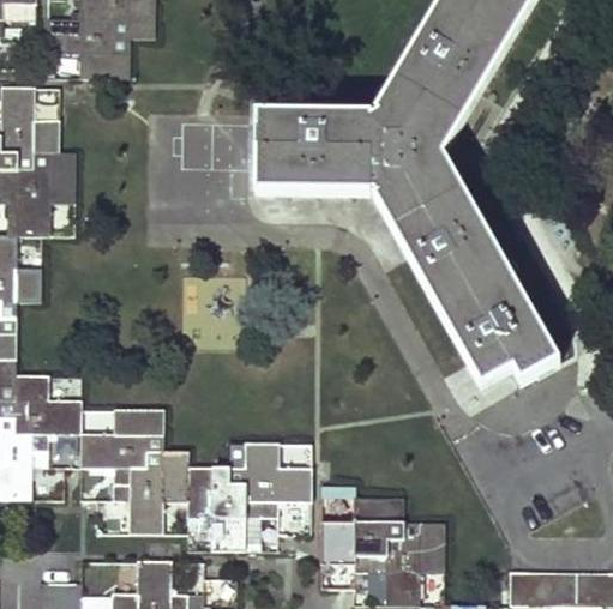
[(4,2),(37,2),(37,0),(0,0),(0,18),(4,18),(4,2)]
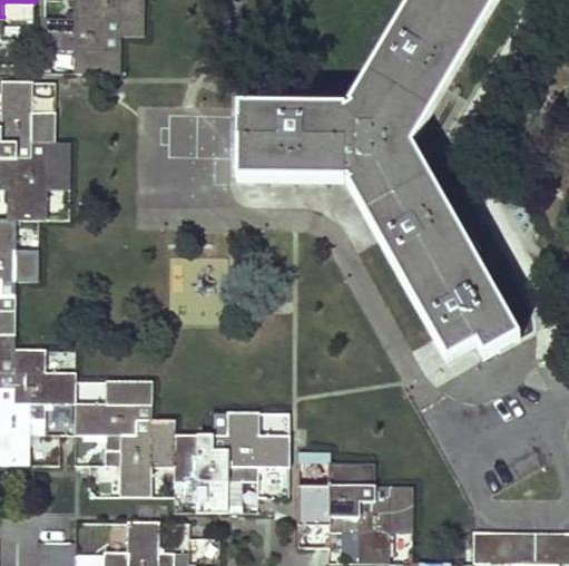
[(76,0),(76,2),(91,2),(91,18),(106,18),(106,33),(121,33),(145,33),(145,0),(76,0)]
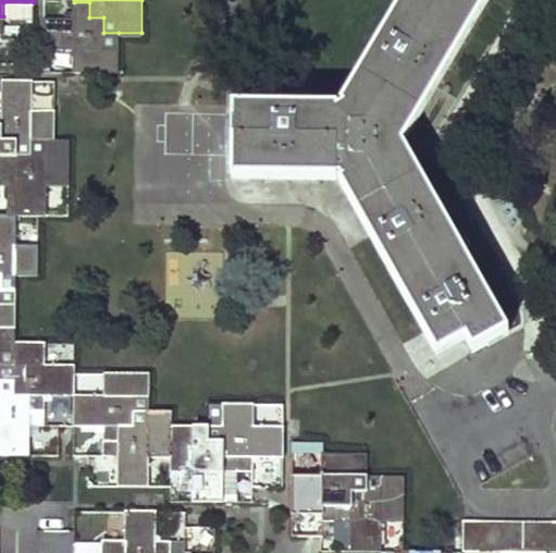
[(403,0),(343,102),(338,106),(338,105),(235,102),(234,102),(234,175),(235,175),(337,176),(342,179),(437,351),(437,353),(467,336),(473,348),(509,328),(508,327),(507,327),(403,140),(486,0),(403,0)]
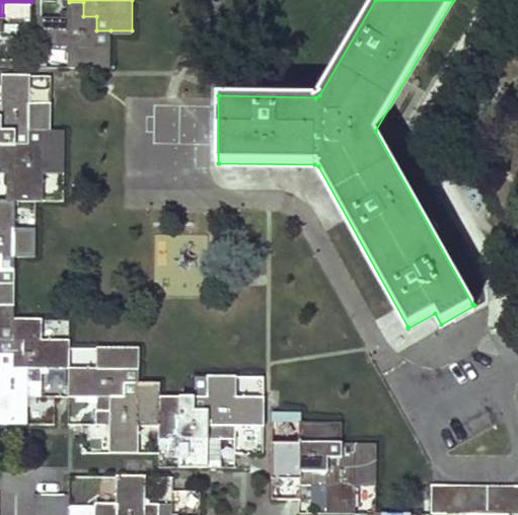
[(31,16),(31,2),(3,2),(3,15),(31,16)]
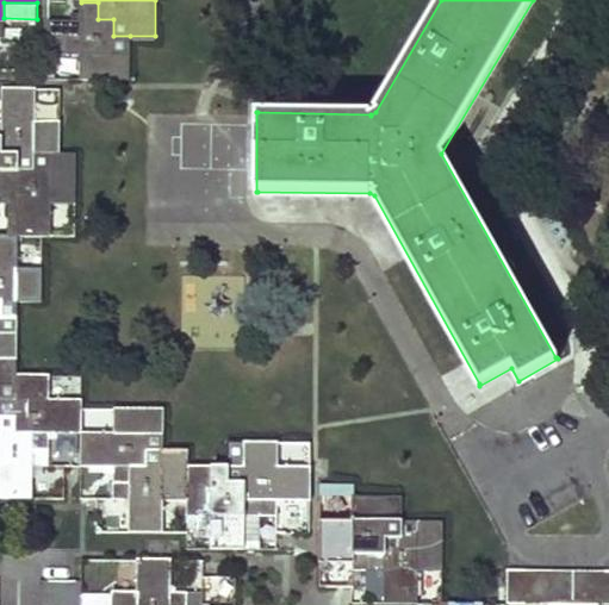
[(80,51),(80,76),(130,76),(130,36),(113,36),(113,19),(98,19),(98,2),(81,2),(81,19),(49,18),(48,51),(80,51)]
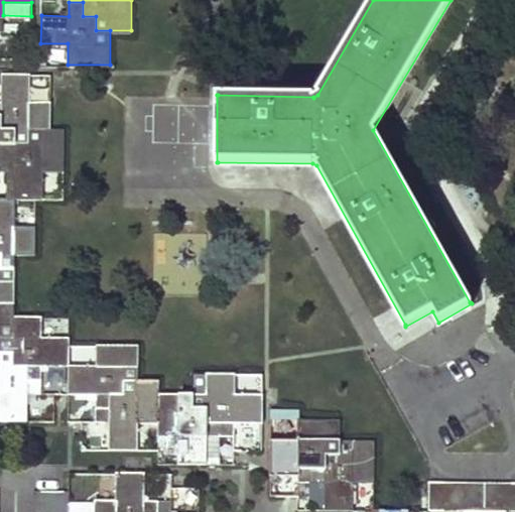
[(30,73),(2,72),(2,100),(0,99),(0,113),(2,114),(2,127),(16,127),(16,141),(29,142),(29,128),(50,127),(51,101),(29,101),(30,73)]
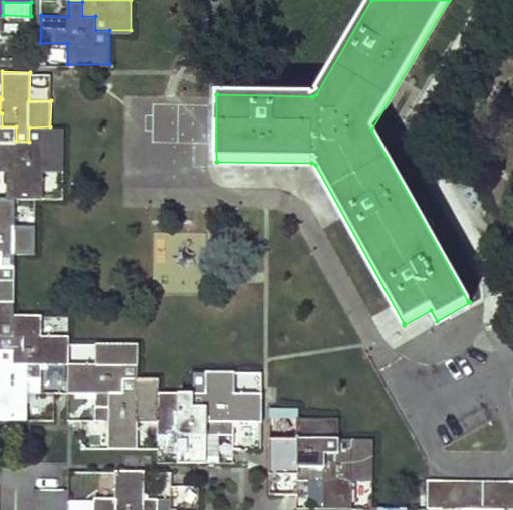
[(0,162),(2,162),(2,141),(16,141),(16,126),(2,126),(2,113),(0,112),(0,162)]
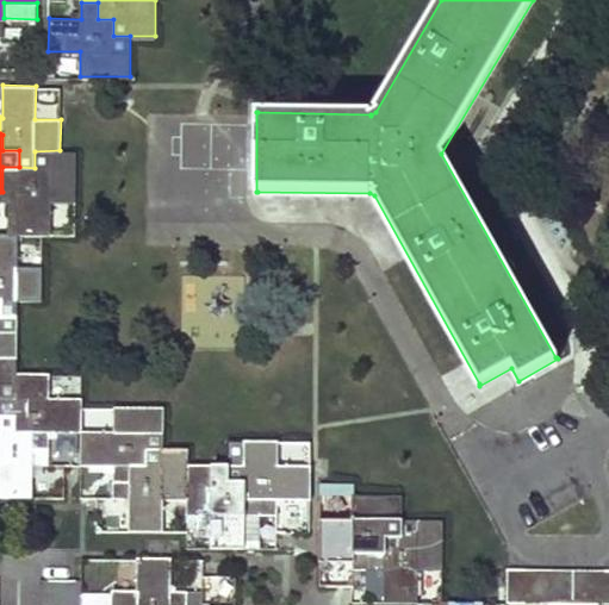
[(11,192),(10,232),(18,232),(42,234),(50,234),(51,200),(75,200),(76,151),(60,150),(35,151),(35,168),(19,167),(2,167),(2,192),(11,192)]
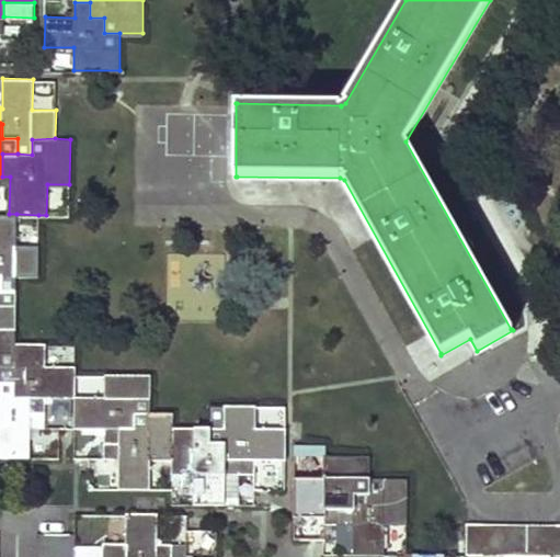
[(0,274),(1,274),(1,290),(16,290),(16,274),(38,274),(38,245),(16,245),(16,214),(9,214),(0,214),(0,274)]
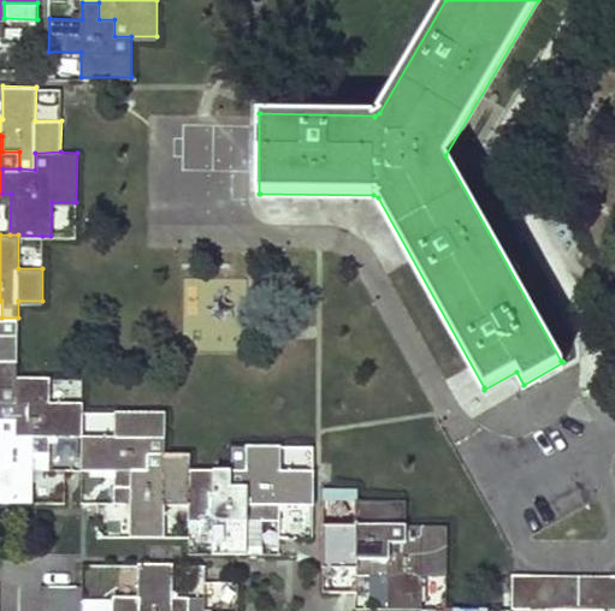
[(0,357),(17,359),(18,318),(1,318),(1,301),(0,301),(0,357)]
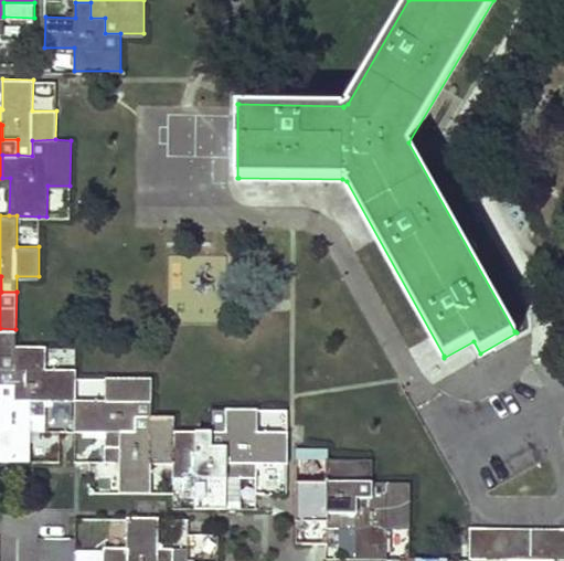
[(0,367),(17,368),(16,345),(16,329),(0,328),(0,367)]
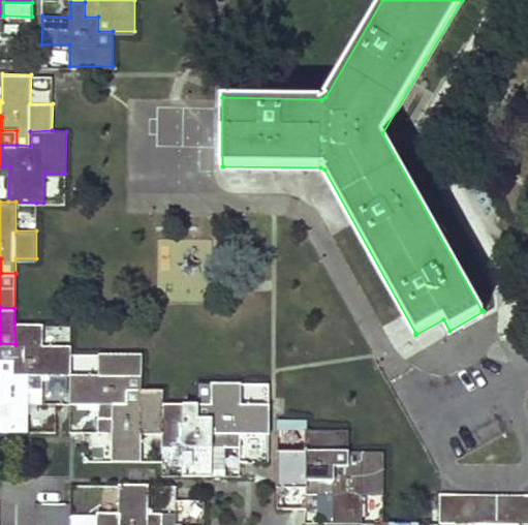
[(42,323),(14,322),(16,344),(0,343),(0,358),(13,359),(13,373),(28,373),(28,387),(42,387),(42,372),(70,373),(71,344),(42,344),(42,323)]
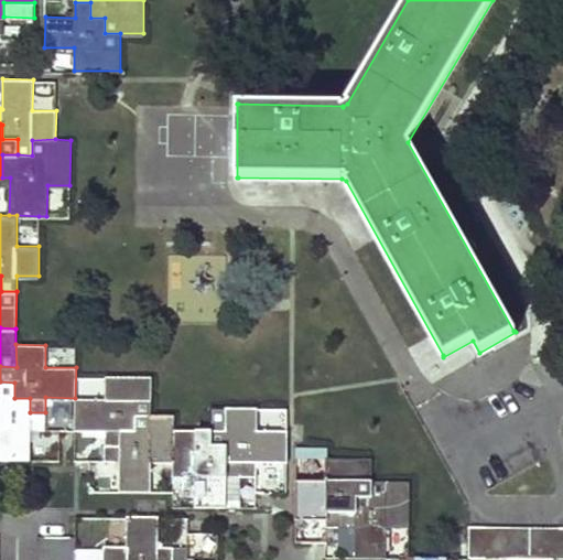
[(105,429),(105,443),(120,443),(120,429),(136,429),(136,413),(151,413),(151,376),(106,376),(106,398),(75,398),(75,428),(105,429)]
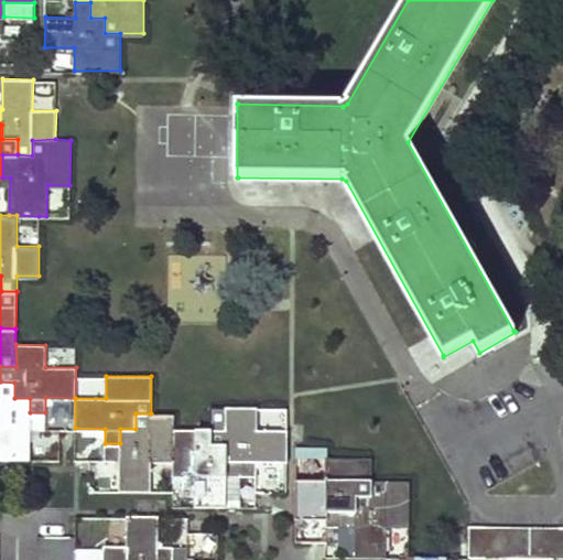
[(0,458),(30,458),(30,428),(45,428),(45,412),(30,412),(30,398),(14,398),(14,383),(0,381),(0,458)]
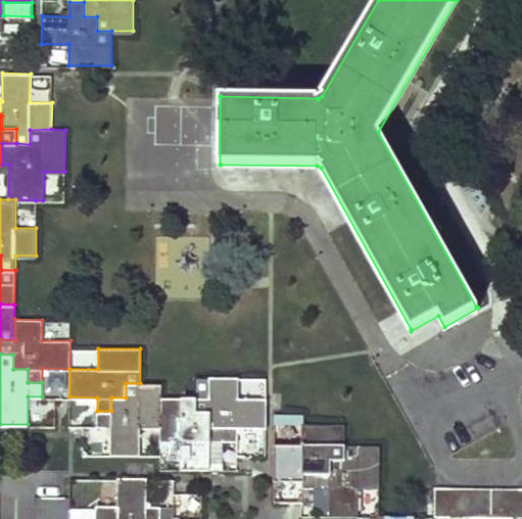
[(224,426),(224,439),(238,440),(238,426),(266,426),(266,397),(238,397),(237,377),(196,376),(196,397),(196,412),(209,412),(209,426),(224,426)]
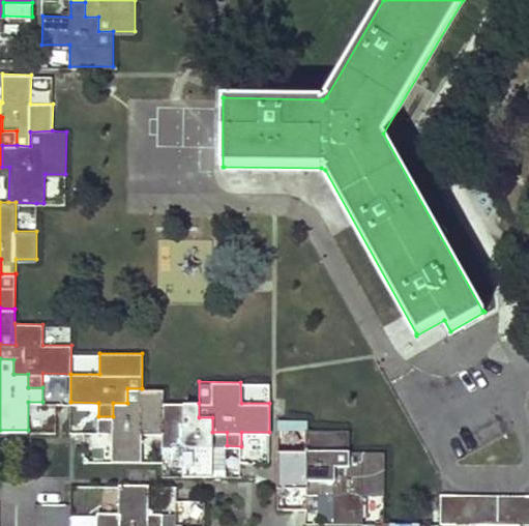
[(113,431),(113,459),(141,460),(141,431),(163,432),(164,403),(164,389),(142,388),(127,388),(127,403),(113,403),(113,416),(98,416),(98,431),(113,431)]
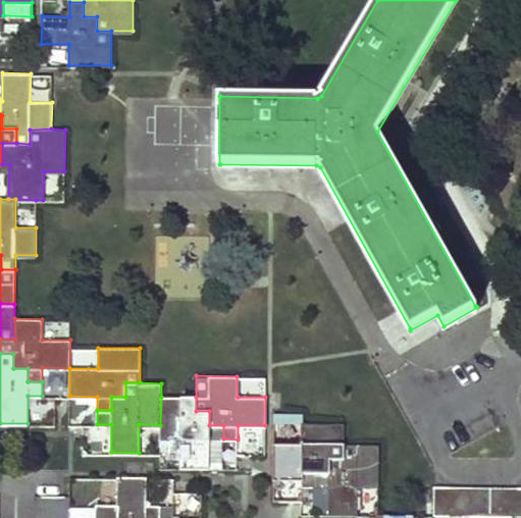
[(180,467),(209,467),(209,438),(223,438),(223,425),(209,425),(209,411),(196,411),(196,397),(161,397),(160,425),(160,438),(180,438),(180,467)]
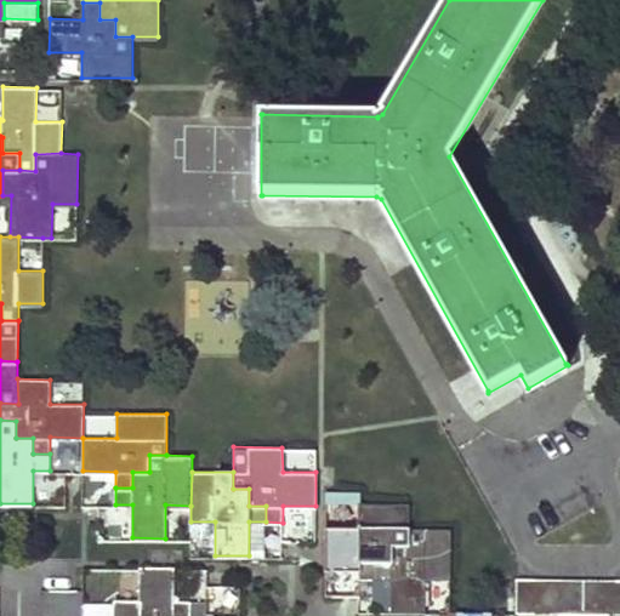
[(326,526),(326,569),(359,570),(359,577),(375,577),(376,560),(393,562),(393,545),(409,545),(410,526),(410,502),(364,502),(363,528),(326,526)]
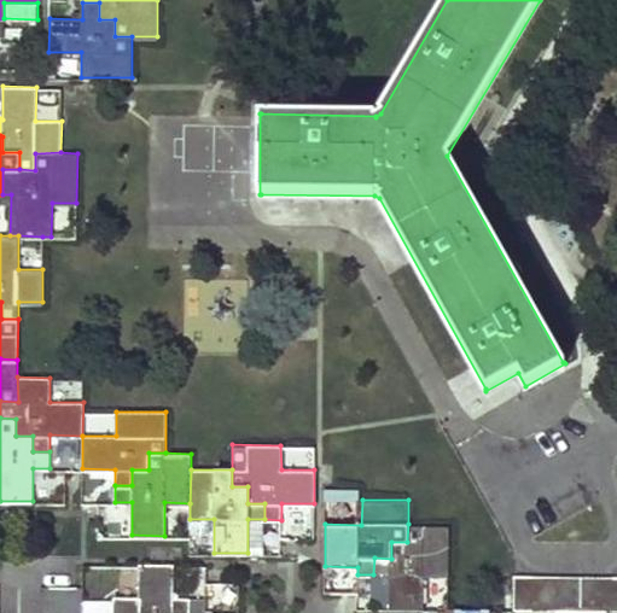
[(449,572),(449,550),(449,525),(408,524),(407,542),(391,542),(391,559),(374,558),(373,574),(390,574),(390,608),(424,608),(424,572),(449,572)]
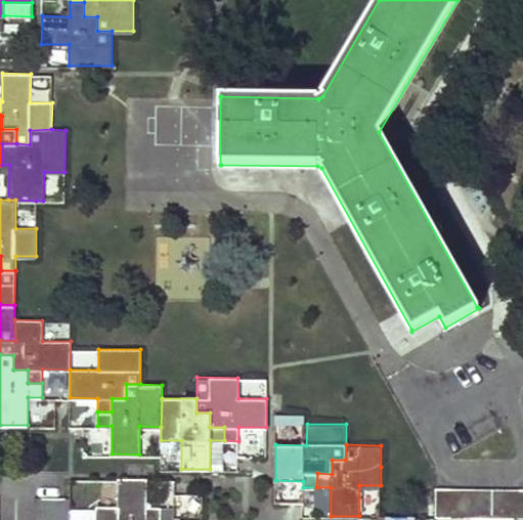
[(160,519),(161,506),(146,506),(146,478),(119,478),(118,506),(96,506),(96,519),(160,519)]
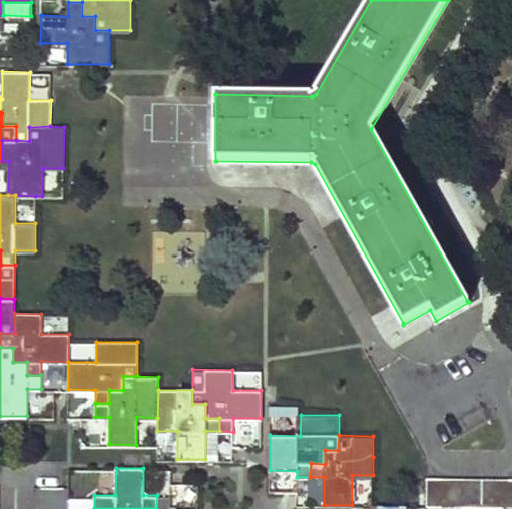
[(427,477),(426,505),(441,505),(441,477),(427,477)]
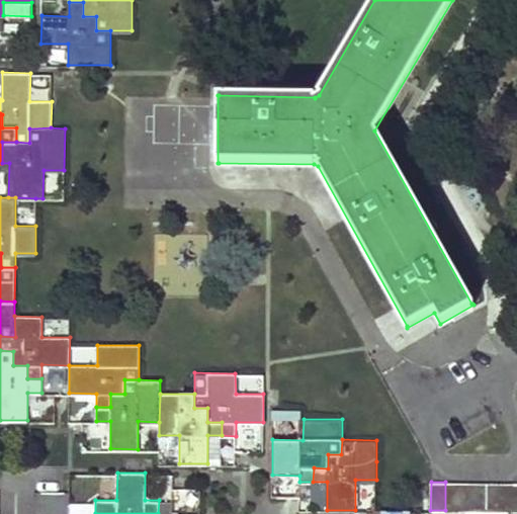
[(445,482),(445,510),(458,510),(459,482),(445,482)]
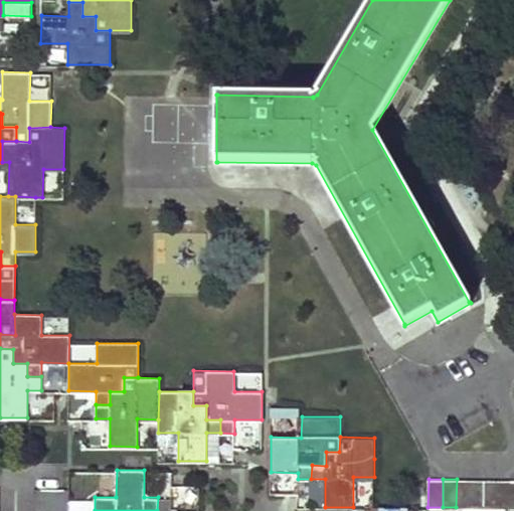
[(457,479),(456,507),(464,507),(470,508),(470,479),(457,479)]
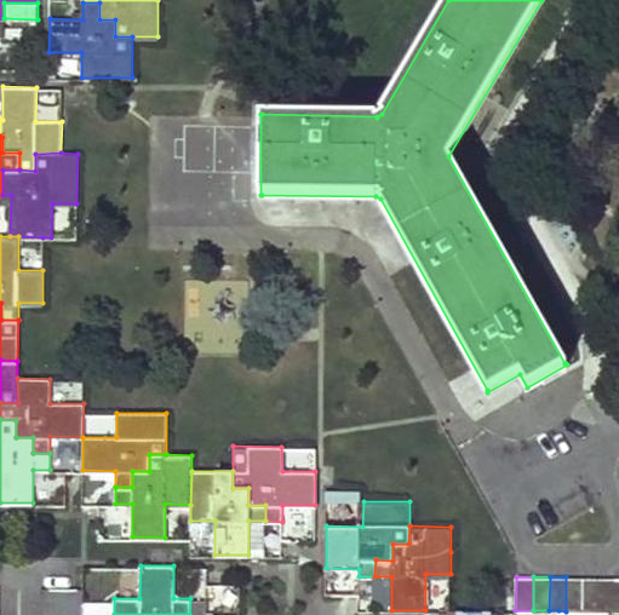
[(566,576),(566,611),(583,611),(583,576),(566,576)]
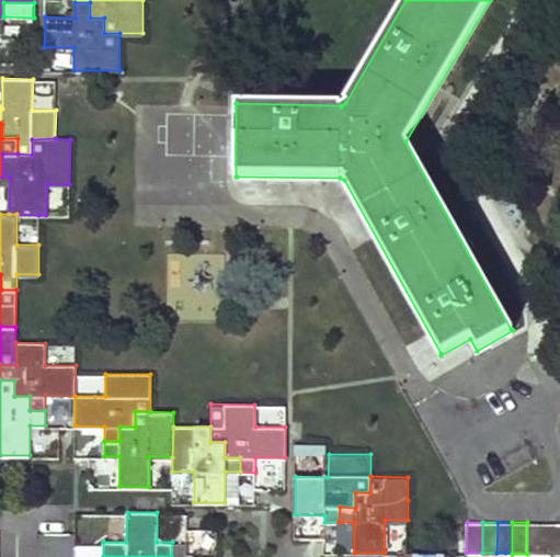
[(527,522),(527,554),(543,554),(543,522),(527,522)]
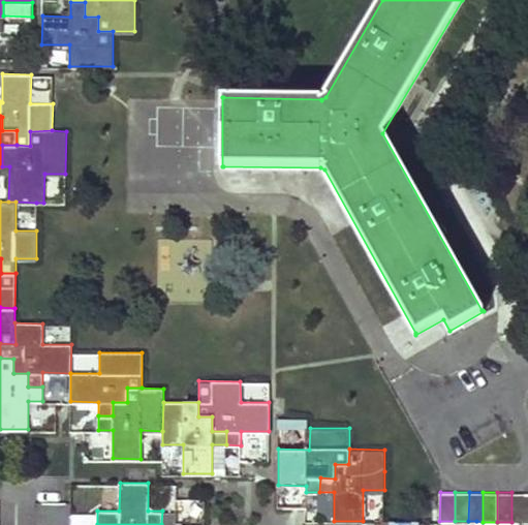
[(511,492),(511,522),(518,522),(526,522),(526,493),(511,492)]
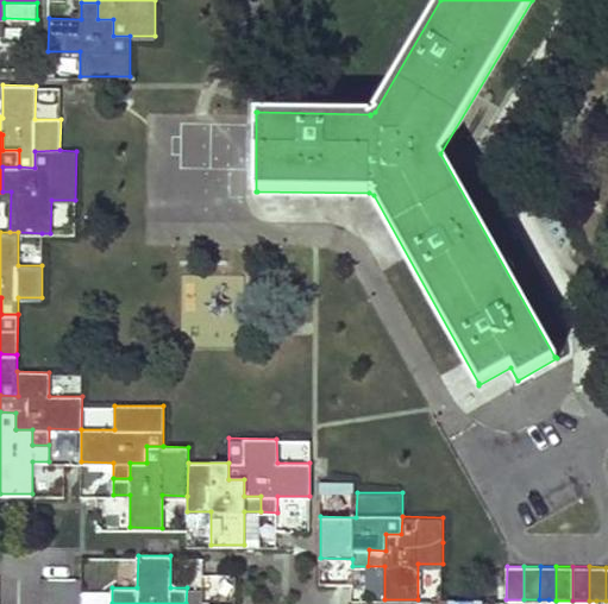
[(438,595),(439,571),(420,570),(419,593),(438,595)]
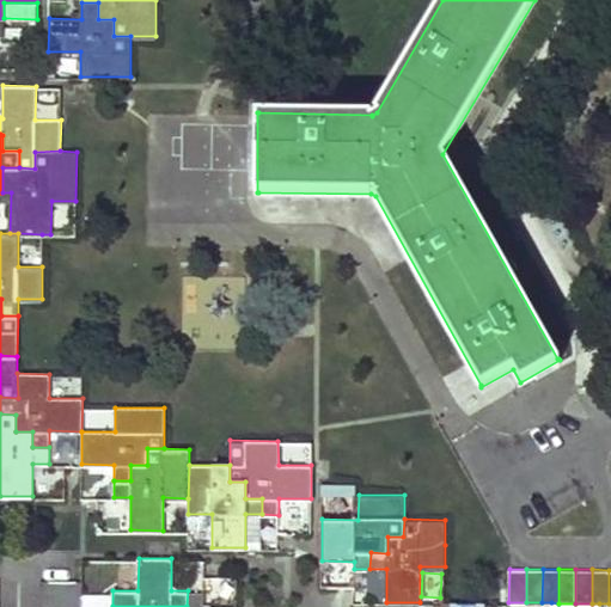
[(80,580),(40,578),(40,595),(80,596),(80,590),(80,580)]
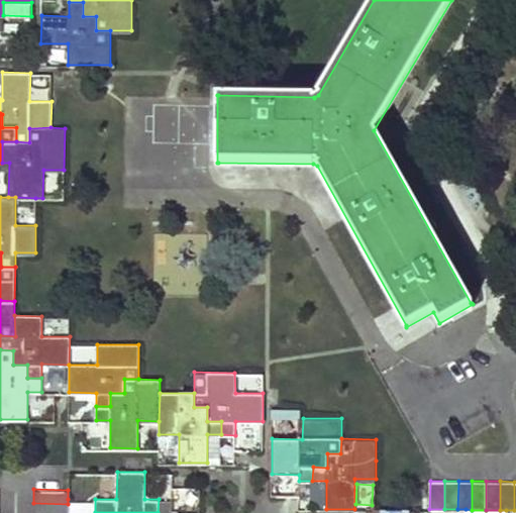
[(95,512),(95,499),(68,499),(68,504),(68,512),(95,512)]
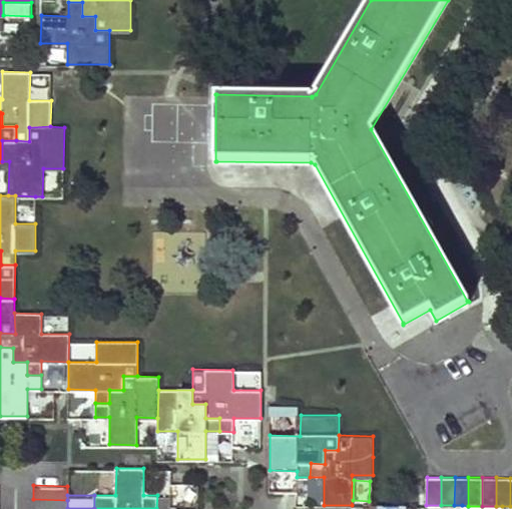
[(170,508),(171,495),(157,495),(156,508),(170,508)]
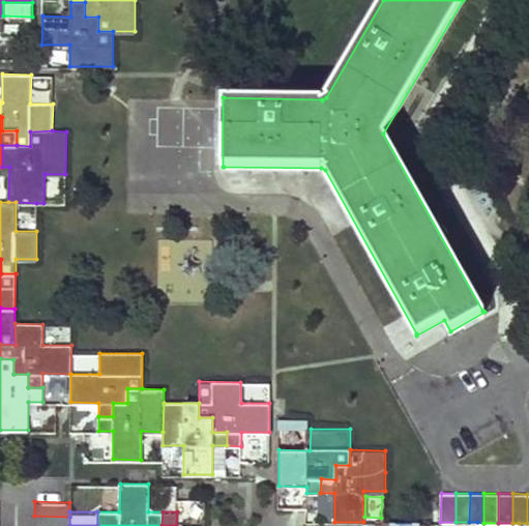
[(69,525),(69,517),(34,516),(33,525),(69,525)]
